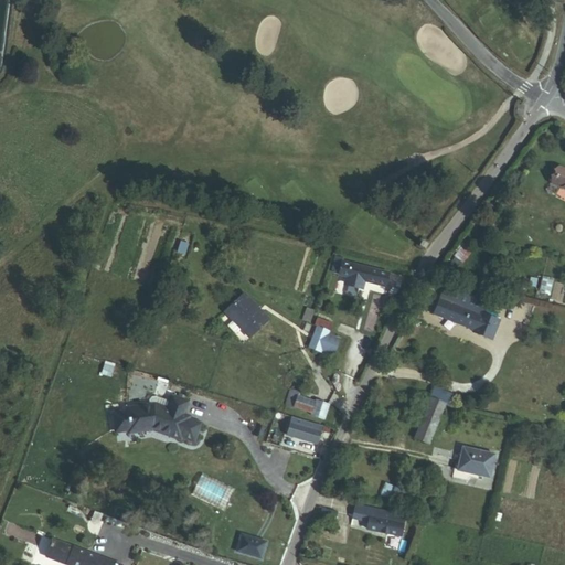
[(564,189),(564,169),(562,168),(554,183),(564,189)]
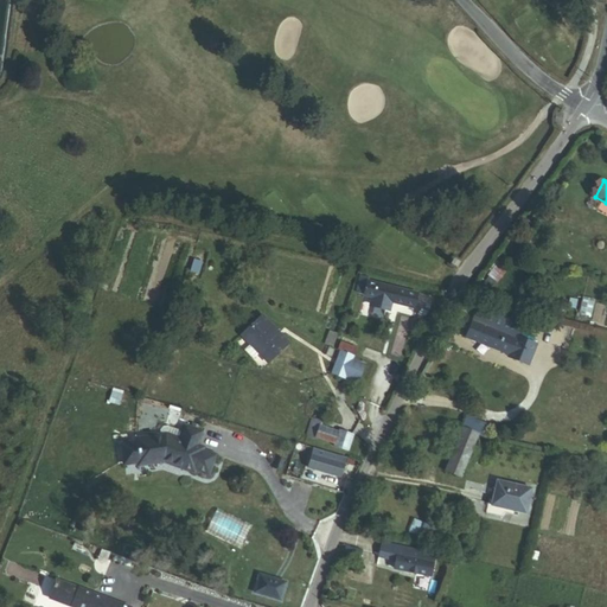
[(506,270),(497,263),(487,275),(489,276),(485,280),(492,286),(496,281),(497,282),(506,270)]
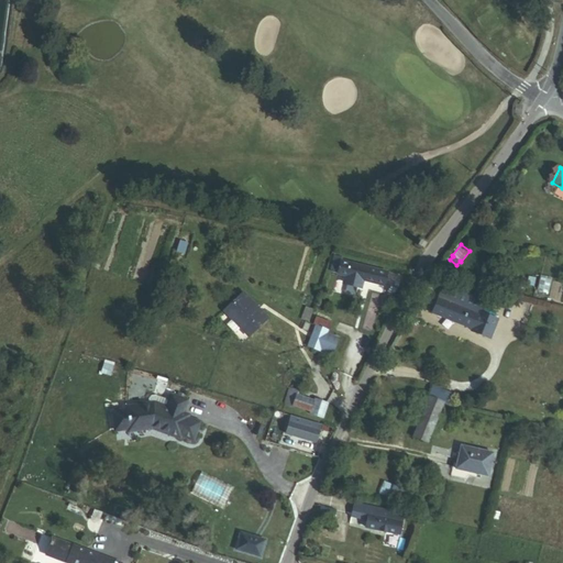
[(343,262),(343,260),(335,257),(331,272),(340,274),(340,276),(348,278),(345,286),(364,291),(366,283),(387,288),(392,275),(343,262)]
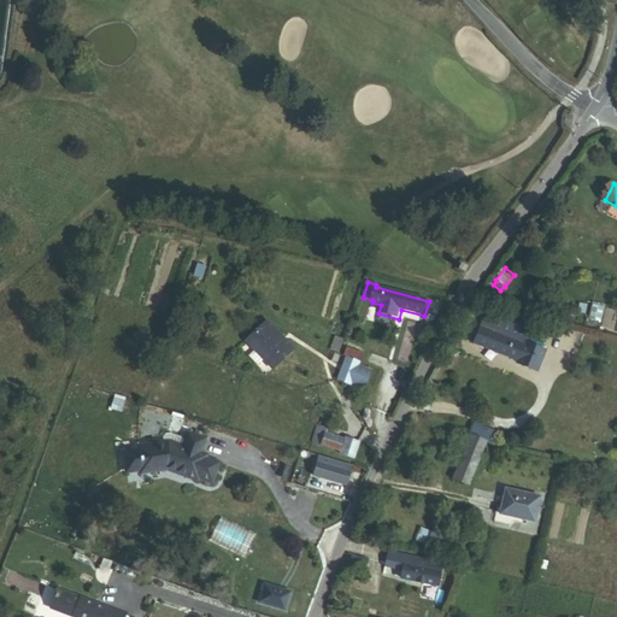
[(606,305),(594,303),(591,319),(601,322),(606,305)]
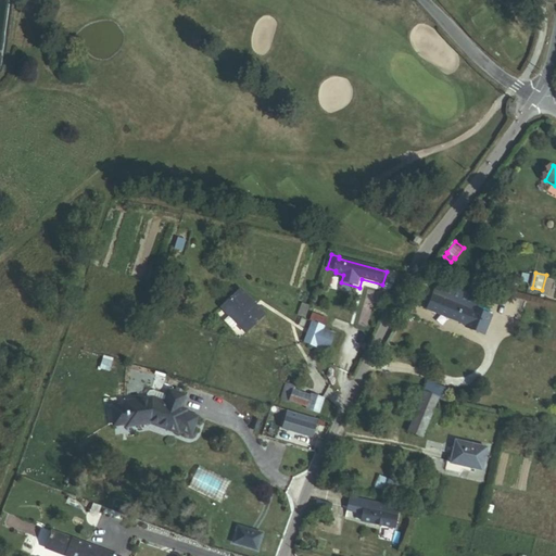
[(384,289),(391,292),(395,282),(391,280),(390,283),(388,282),(384,289)]
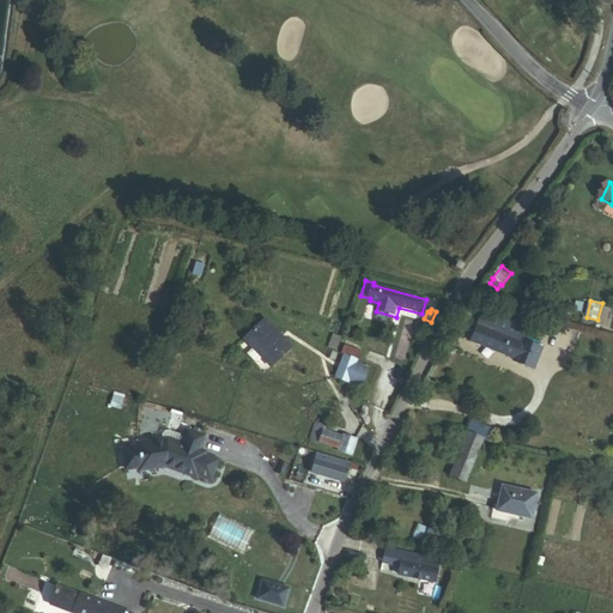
[(472,343),(515,360),(522,345),(528,331),(486,311),(472,343)]
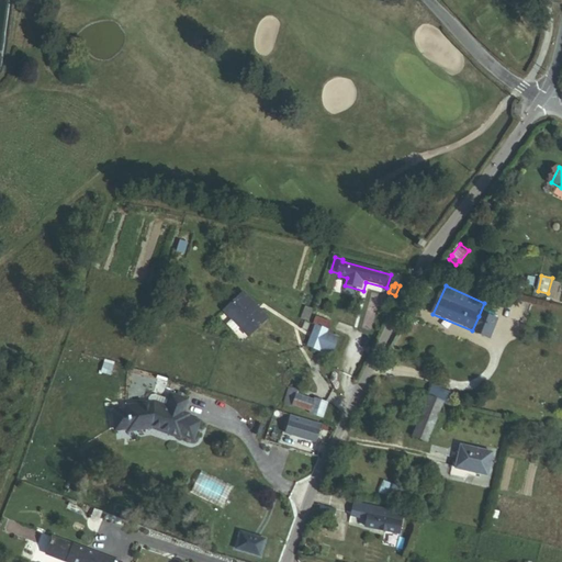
[(267,317),(243,292),(223,311),(232,319),(226,324),(234,333),(239,328),(248,336),(267,317)]
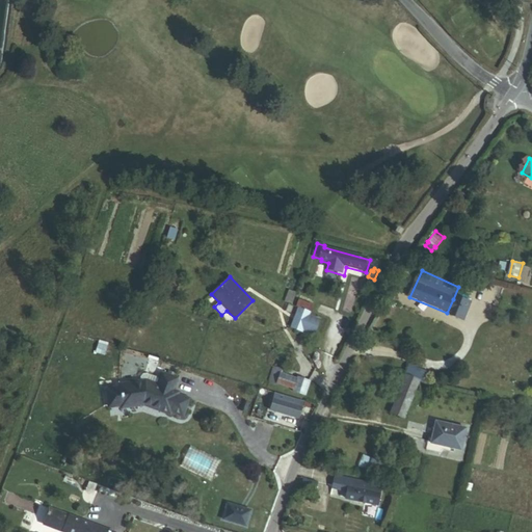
[(296,293),(289,291),(285,303),(293,307),(296,293)]
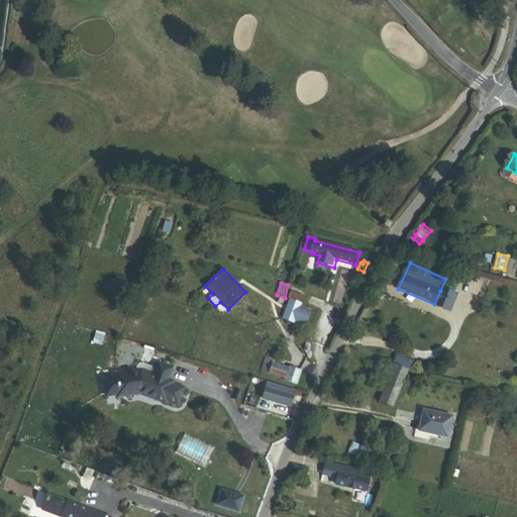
[(305,296),(306,293),(295,288),(293,292),(291,292),(288,299),(290,300),(302,305),(303,305),(307,297),(305,296)]
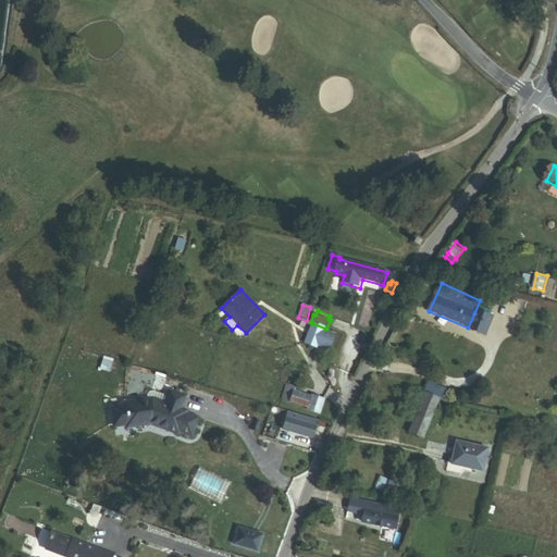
[(482,317),(474,313),(468,327),(475,331),(482,317)]
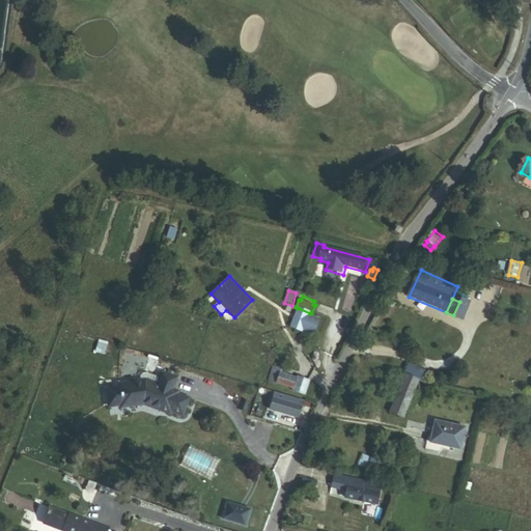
[(310,313),(298,308),(290,327),(302,332),(303,330),(313,334),(319,320),(308,315),(310,313)]
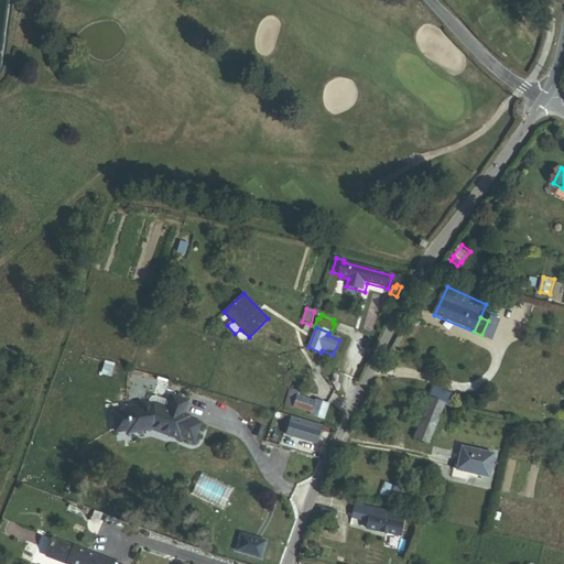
[(446,403),(452,407),(457,393),(437,386),(432,398),(446,403)]
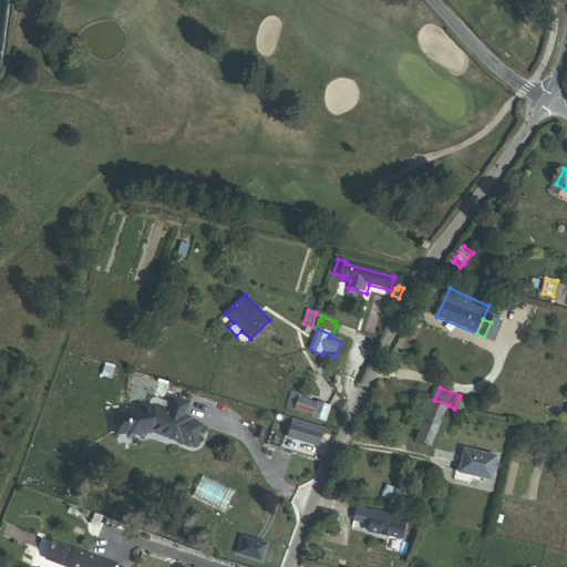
[(313,419),(327,423),(332,408),(318,402),(317,404),(301,399),(302,394),(294,391),(288,408),(315,416),(313,419)]
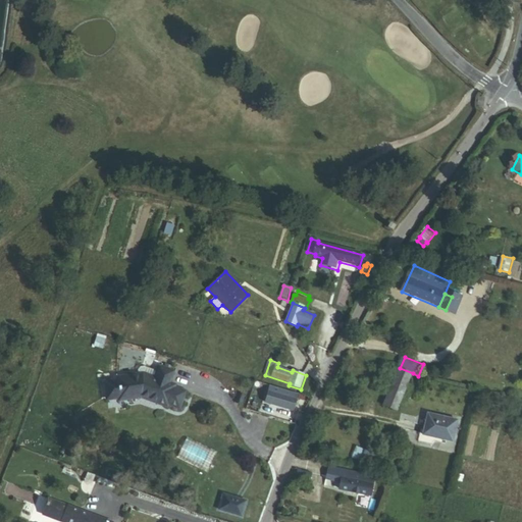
[(140,375),(117,378),(118,381),(106,382),(108,400),(121,398),(121,401),(144,398),(166,407),(168,404),(179,409),(186,393),(173,387),(174,386),(170,384),(174,374),(158,367),(156,372),(145,367),(141,367),(139,370),(140,375)]
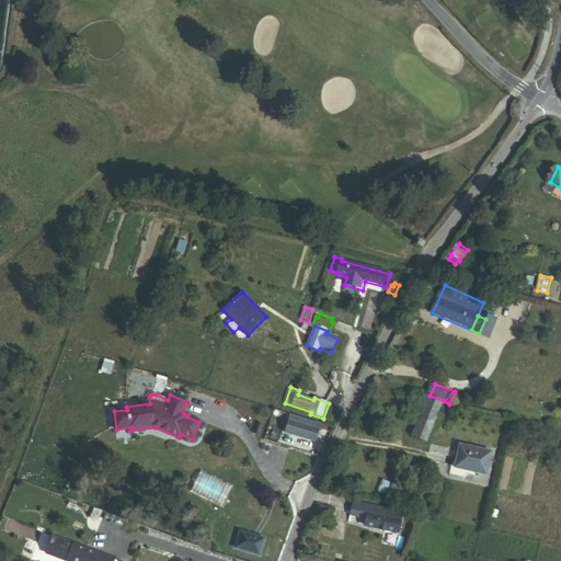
[(413,436),(427,443),(444,401),(430,396),(413,436)]
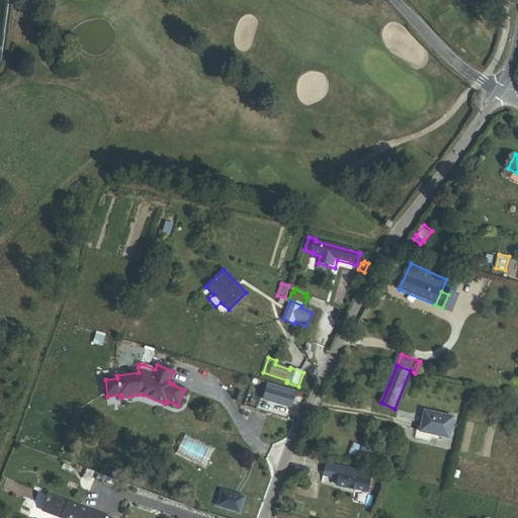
[(264,400),(293,408),(298,392),(269,382),(264,400)]
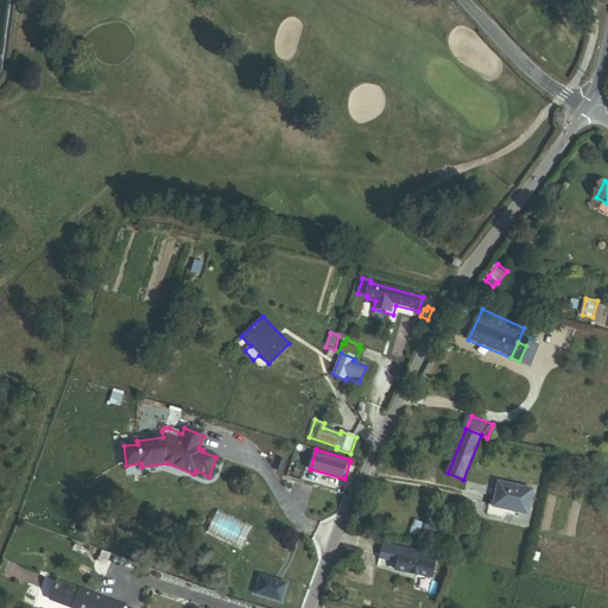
[(293,470),(305,474),(308,467),(304,466),(305,462),(302,461),(302,460),(298,457),(297,461),(299,462),(298,464),(296,463),(293,470)]
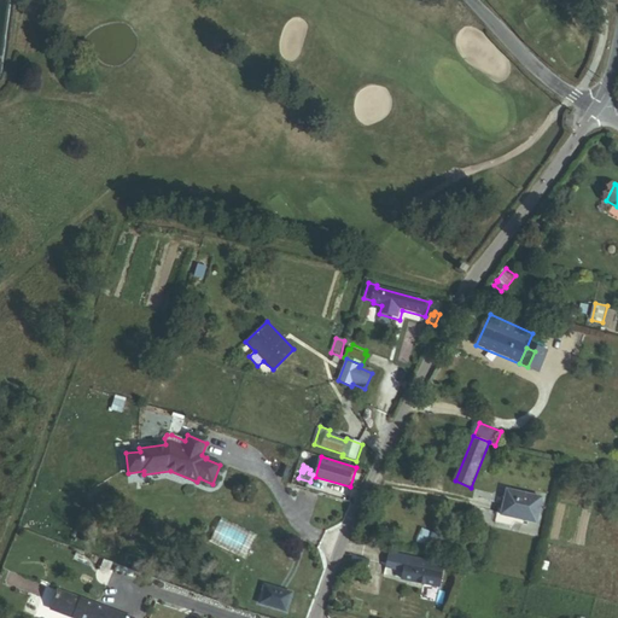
[(292,470),(283,466),(279,477),(287,481),(292,470)]
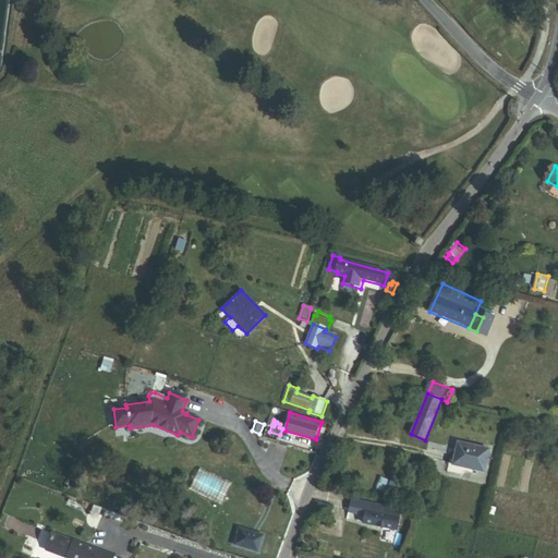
[(455,465),(484,472),(489,450),(460,443),(455,465)]
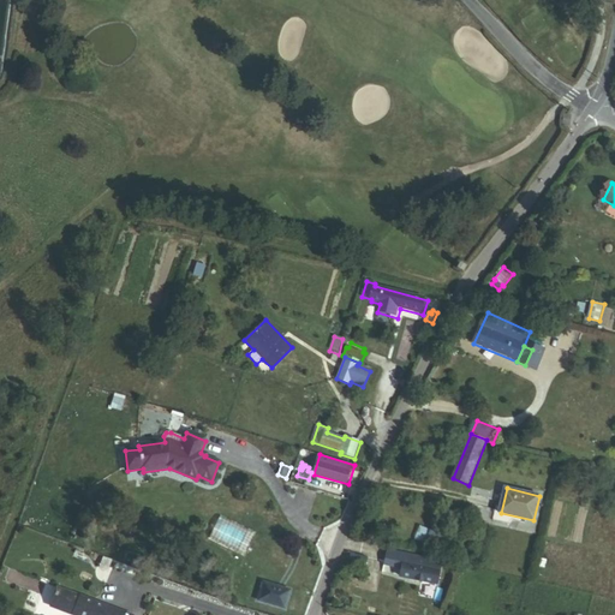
[(212,538),(252,557),(264,533),(222,514),(212,538)]
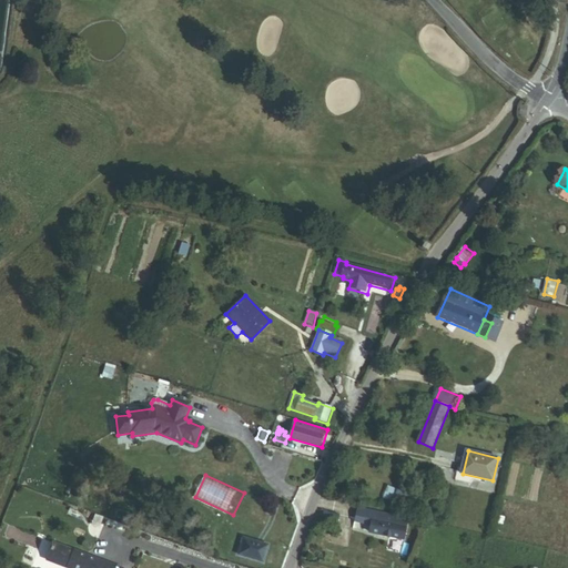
[(385,498),(393,501),(398,492),(389,487),(385,498)]
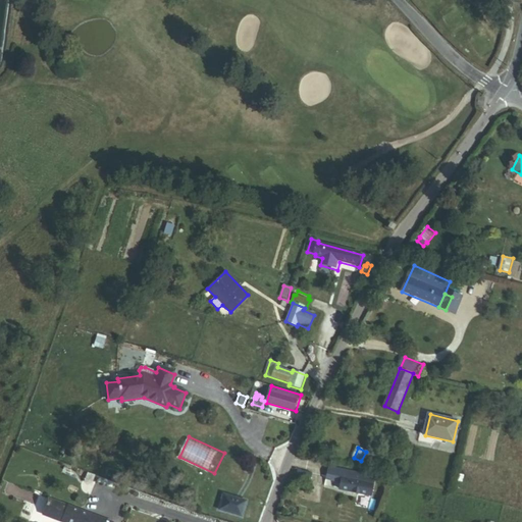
[(374,467),(378,458),(366,452),(361,461),(374,467)]
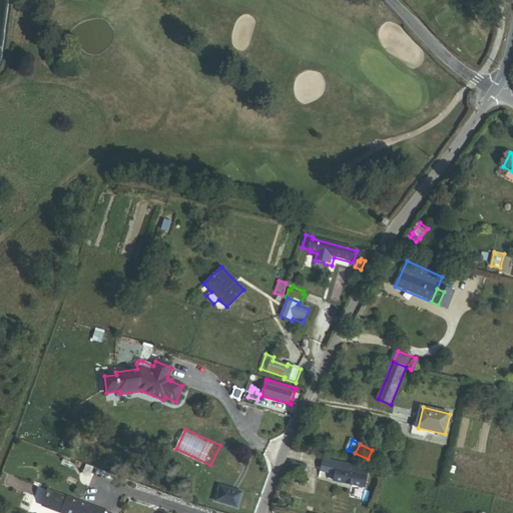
[(334,482),(366,489),(368,477),(365,476),(366,472),(357,470),(358,467),(326,460),(324,468),(337,471),(334,482)]
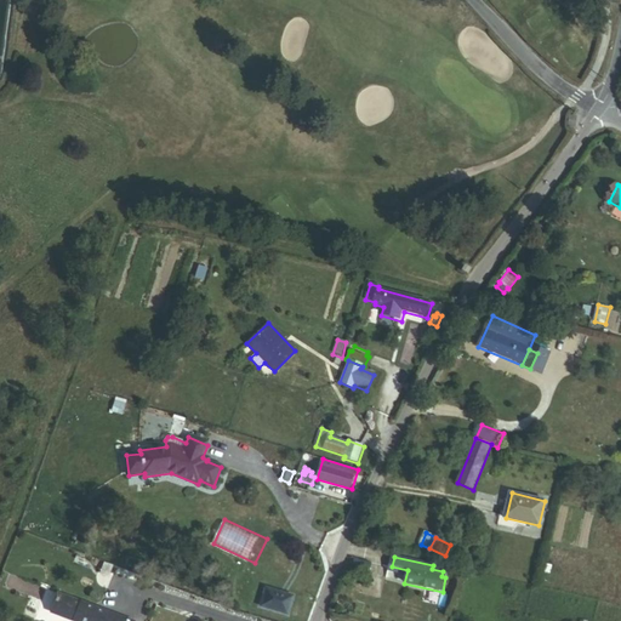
[(294,597),(267,588),(262,607),(289,615),(294,597)]
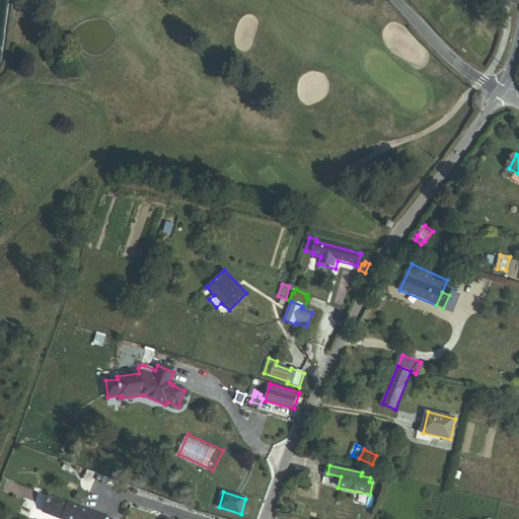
[(112,518),(47,495),(41,511),(61,518),(112,518)]
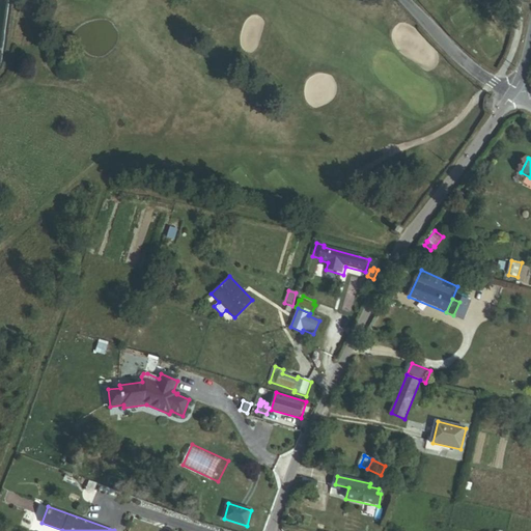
All buildings are outlined.
